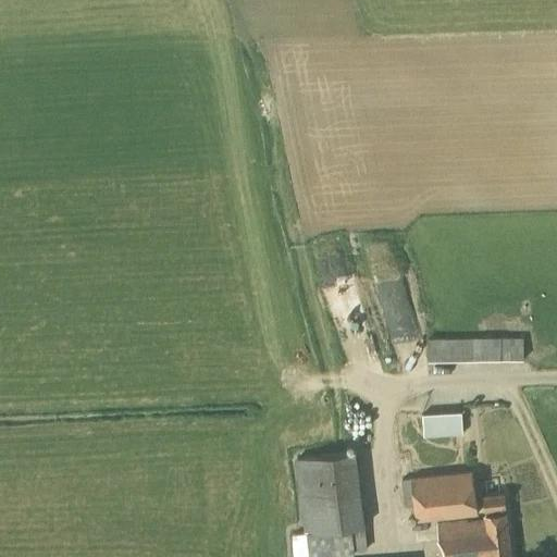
[(361,325),(360,304),(335,306),(336,327),(361,325)]
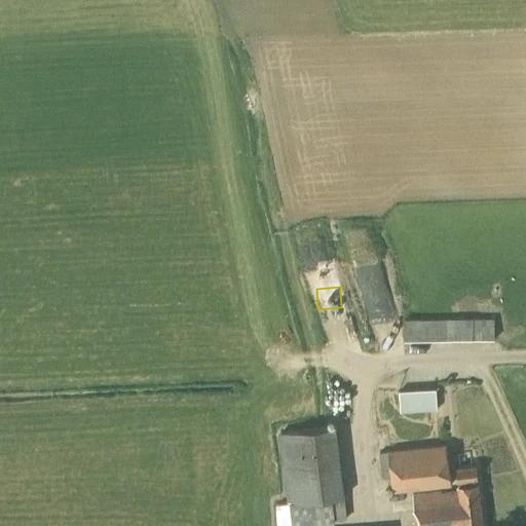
[(404,340),(493,339),(493,318),(404,320),(404,340)]
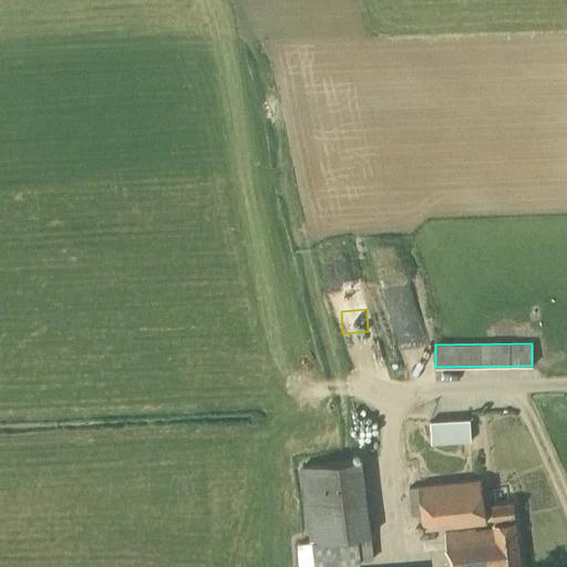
[(431,444),(471,442),(470,419),(430,421),(431,444)]
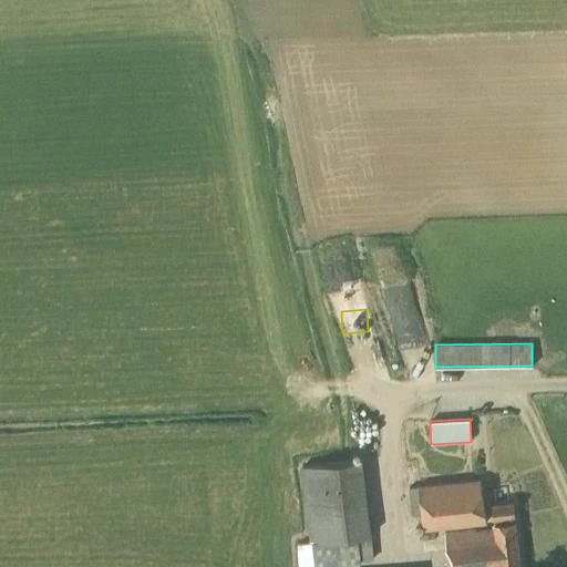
[(316,566),(373,560),(370,536),(371,535),(362,459),(300,466),(309,543),(312,543),(315,566),(316,566)]
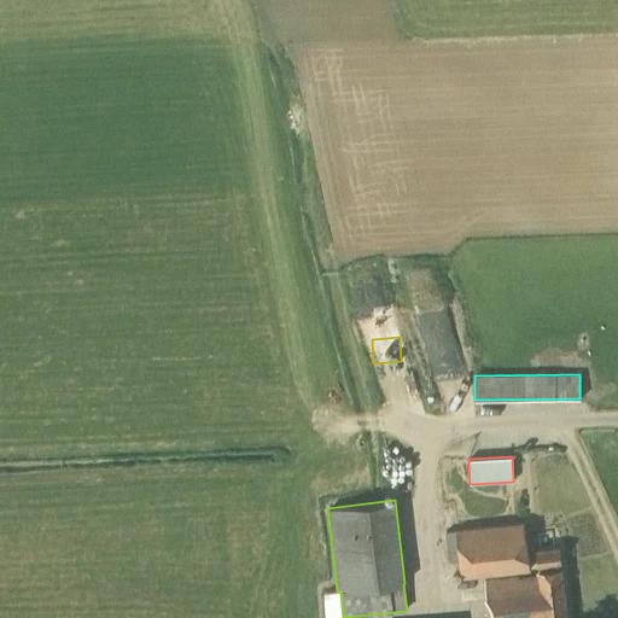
[(461,579),(530,571),(524,522),(455,530),(461,579)]
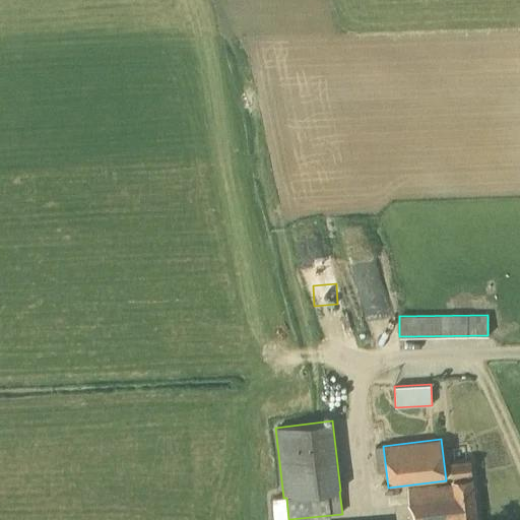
[(477,519),(471,460),(451,462),(453,483),(407,489),(410,519),(477,519)]
